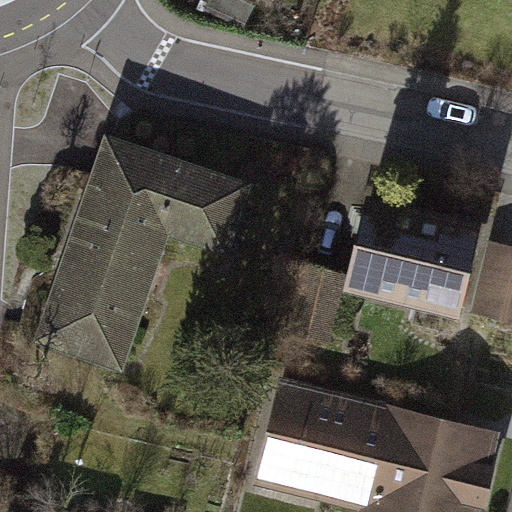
[(253,184),(105,131),(30,338),(122,371),(171,235),(227,255),(253,184)]
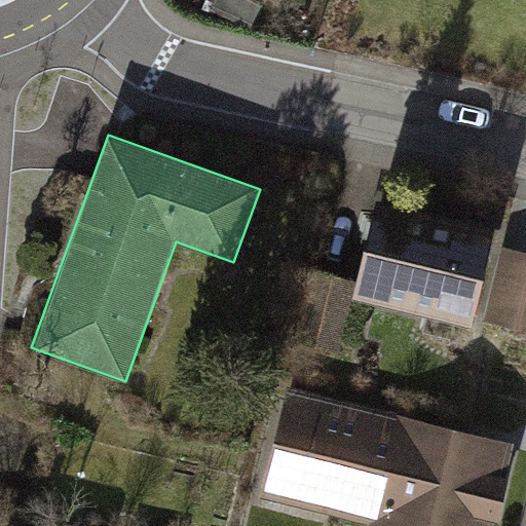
[(499,227),(377,197),(352,299),(474,329),(499,227)]
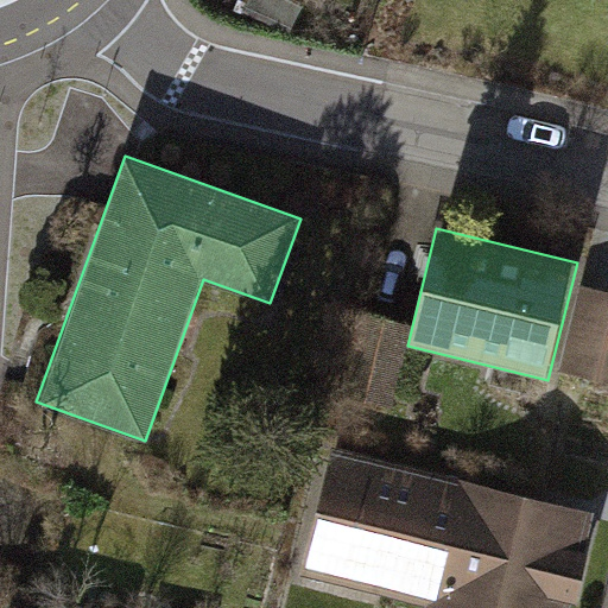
[(607,290),(583,285),(561,372),(607,384),(607,290)]
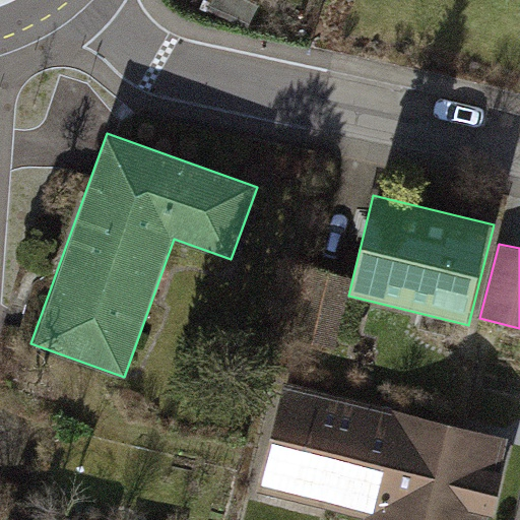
[(488,519),(509,438),(285,382),(257,496),(354,519),(488,519)]
